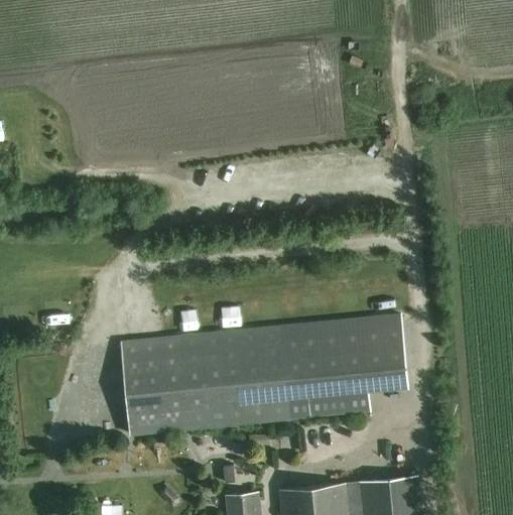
[(119,344),(128,436),(369,411),(367,392),(407,388),(399,315),(119,344)]
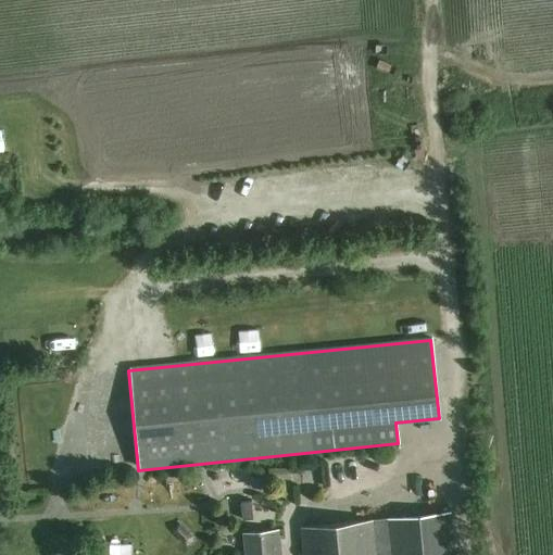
[(238,503),(240,521),(251,520),(249,502),(238,503)]
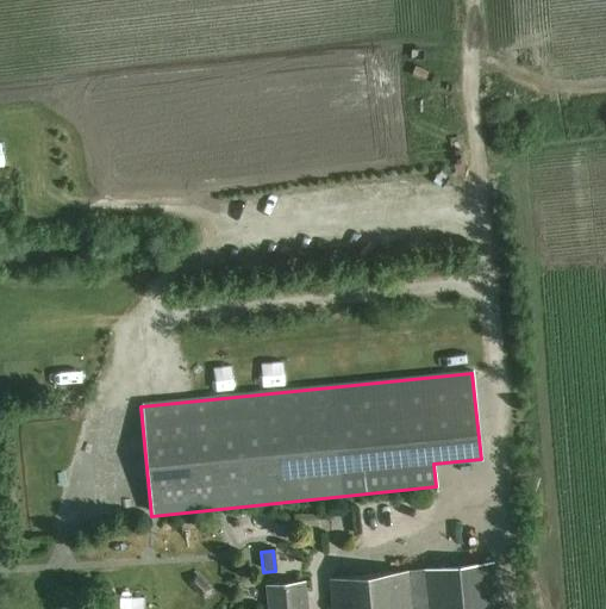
[(498,608),(494,563),(406,571),(330,578),(333,608),(498,608)]
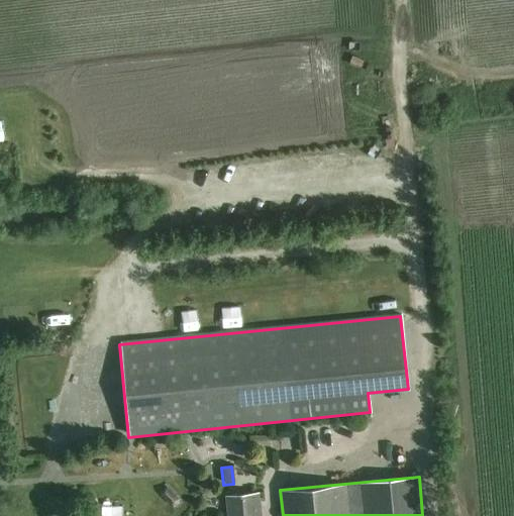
[(223,495),(225,515),(260,515),(258,492),(223,495)]
